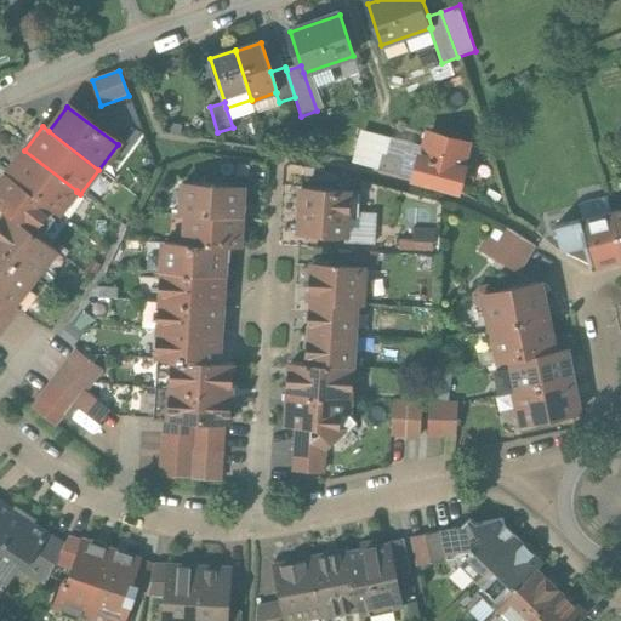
[(467,146),(428,135),(423,152),(412,149),(410,157),(405,155),(403,163),(399,176),(457,192),(462,170),(460,170),(467,146)]
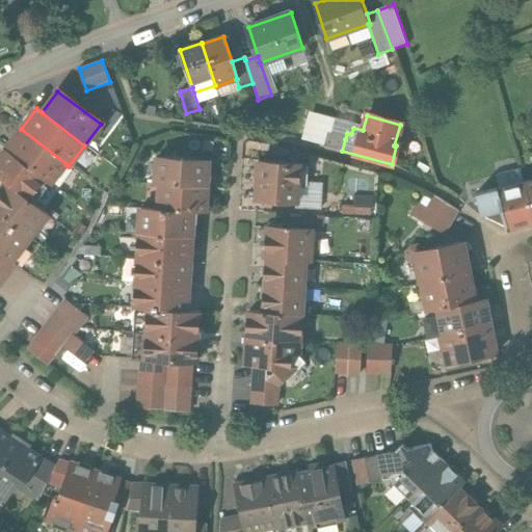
[(331,126),(309,120),(303,139),(325,145),(329,134),(331,126)]
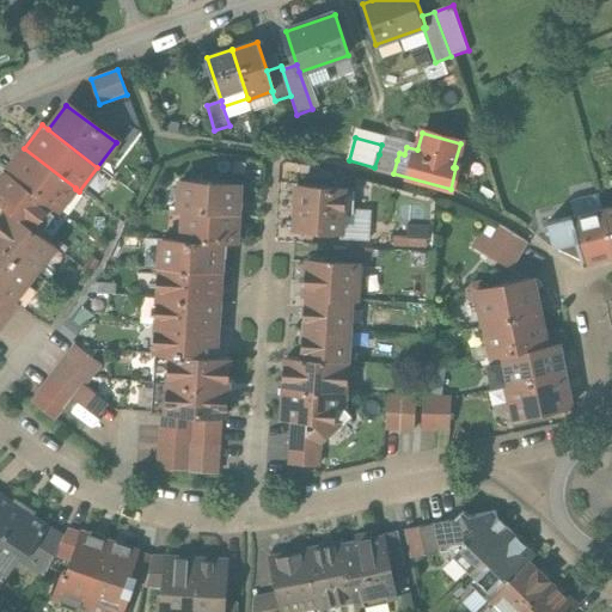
[(75,188),(24,148),(6,172),(51,207),(51,208),(57,212),(75,189),(75,188)]
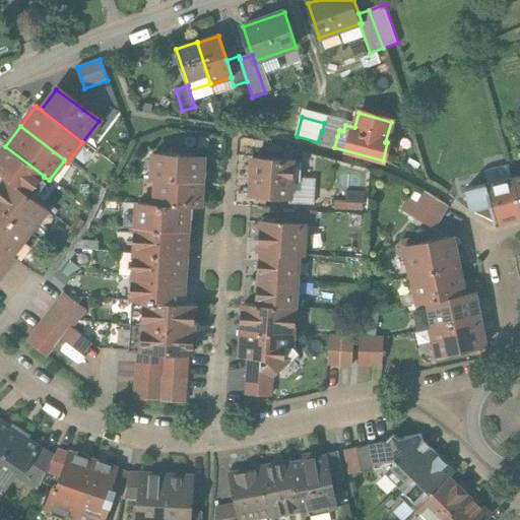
[(337,136),(322,131),(318,142),(334,147),(337,136)]
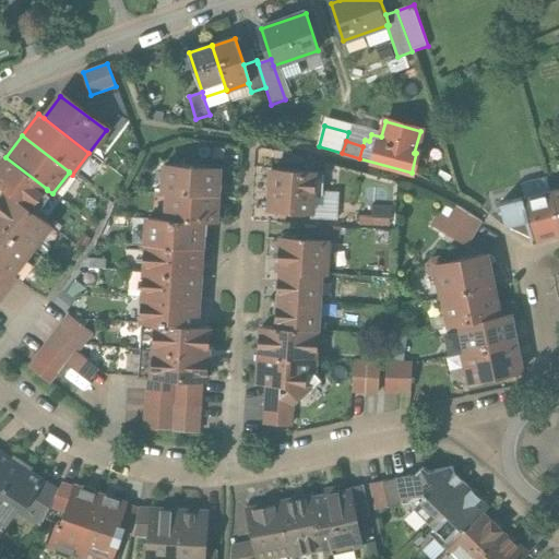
[(47,189),(6,157),(0,164),(0,187),(7,192),(31,211),(47,190),(47,189)]
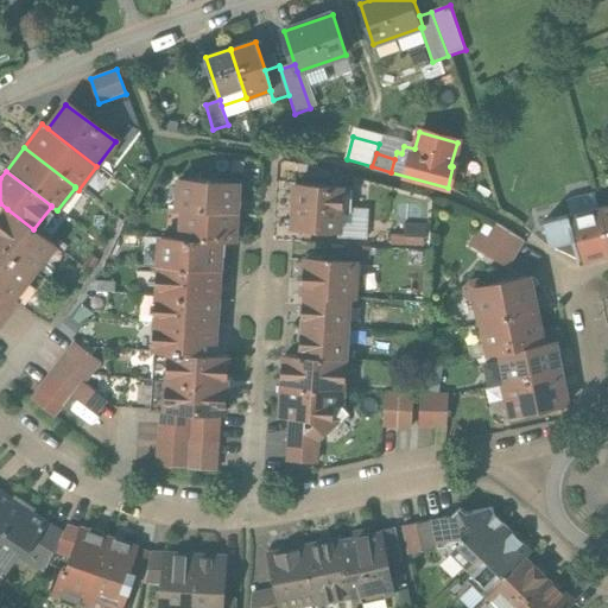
[(238,184),(178,181),(177,210),(182,210),(236,214),(238,184)]
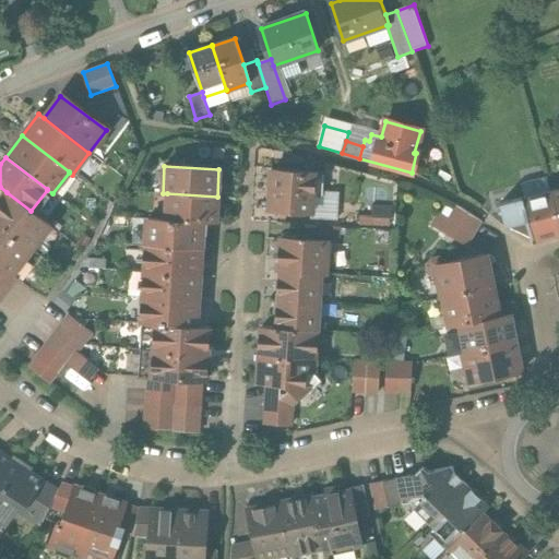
[(323,174),(271,170),(269,210),(312,212),(313,197),(322,197),(323,174)]
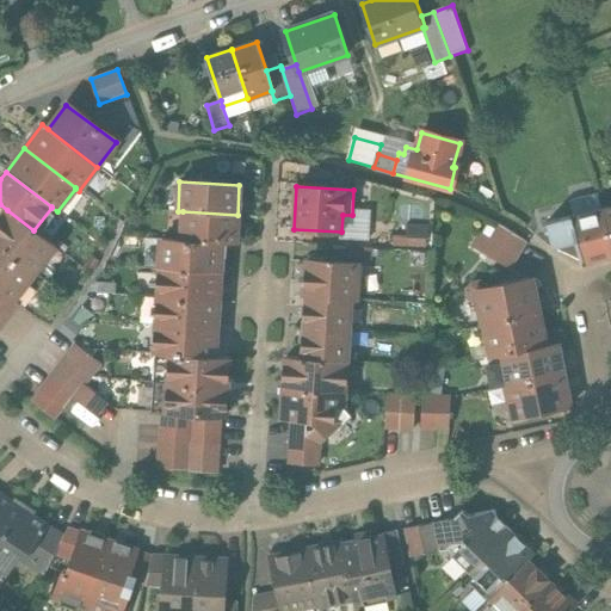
[(34,230),(7,210),(0,218),(0,247),(34,273),(55,246),(34,230)]
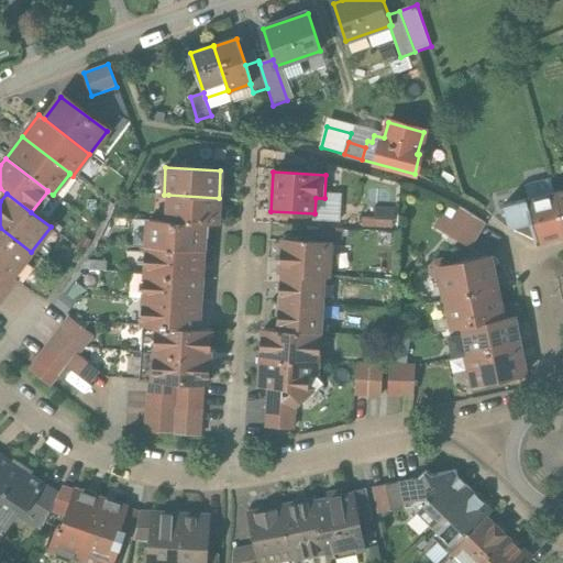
[(562,220),(559,194),(525,201),(526,206),(530,222),(536,243),(562,235),(562,220)]
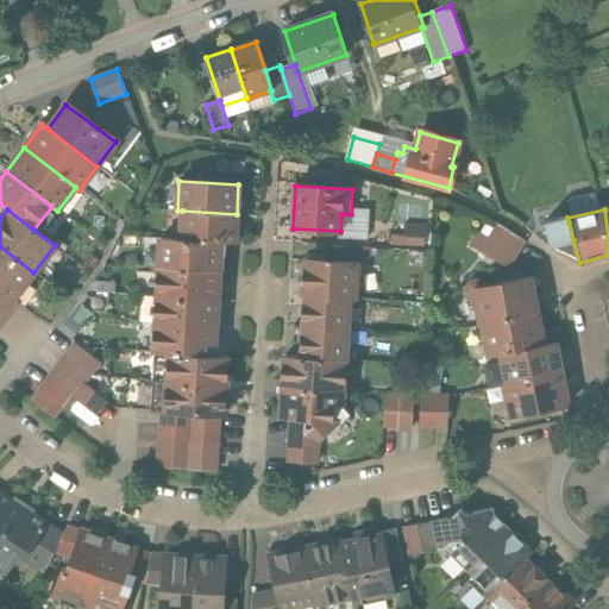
[(237,214),(182,211),(181,239),(220,242),(234,243),(237,214)]
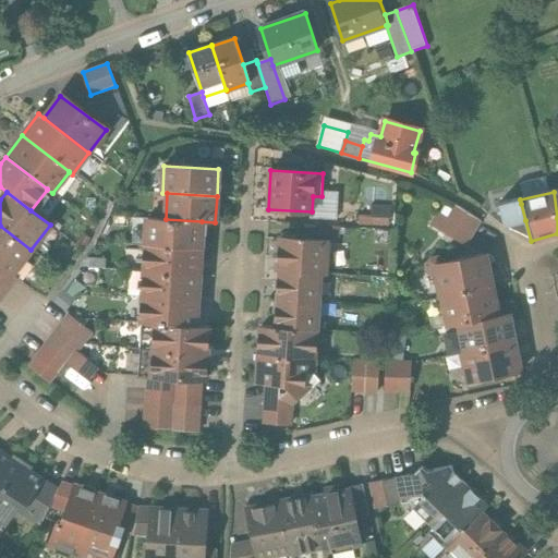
[(521,204),(502,208),(507,226),(525,220),(521,204)]
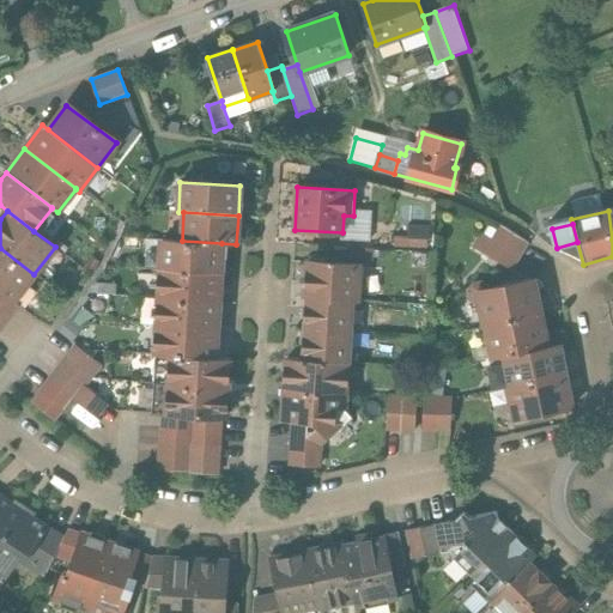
[(527,243),(504,229),(501,226),(492,242),(519,256),(527,243)]
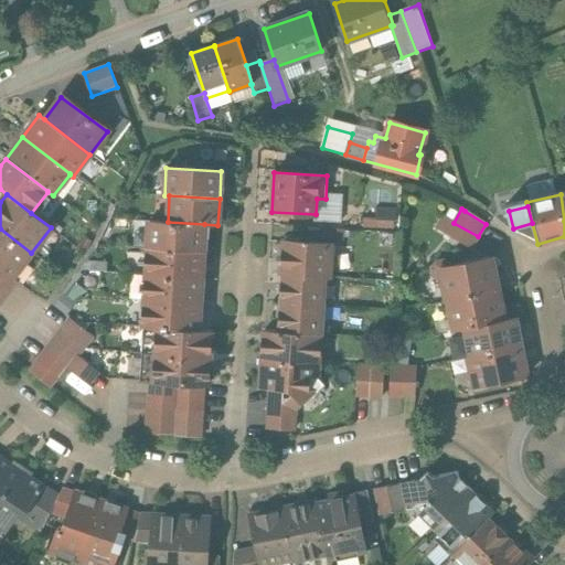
[(454,223),(444,217),(436,230),(470,249),(478,236),(454,223)]
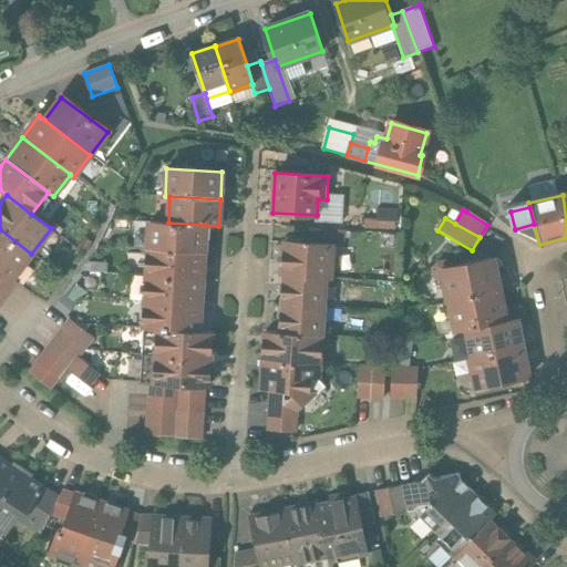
[(205,225),(168,223),(150,222),(148,248),(204,251),(205,225)]
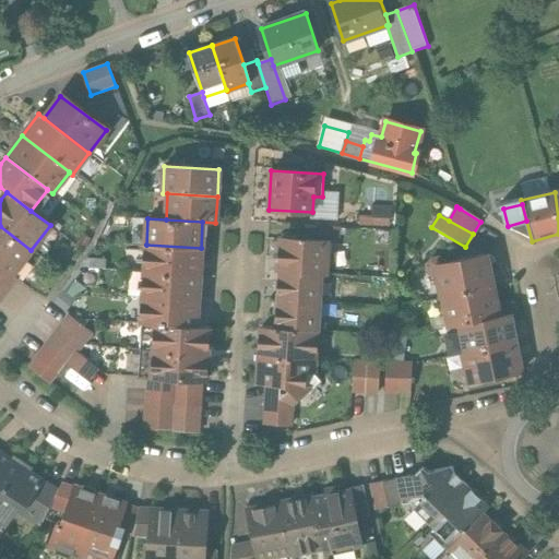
[(31,250),(0,226),(0,268),(11,276),(31,250)]
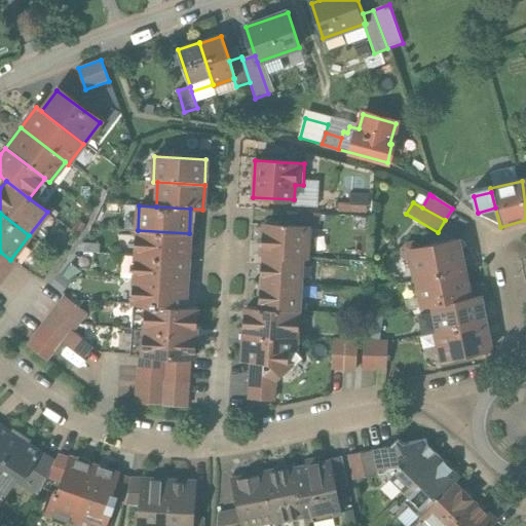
[(308,228),(263,225),(262,256),(303,259),(306,260),(308,228)]
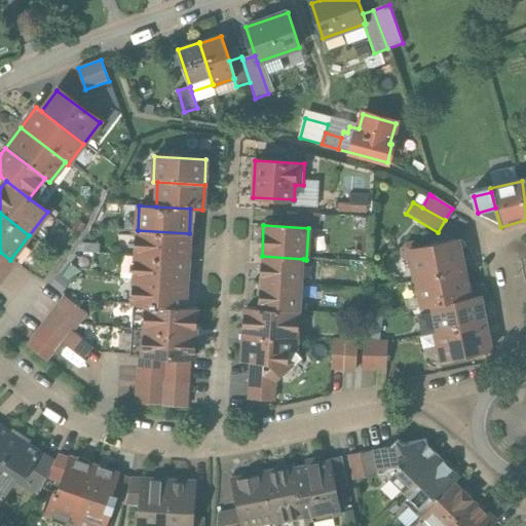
[(189,233),(138,230),(136,255),(187,258),(189,233)]
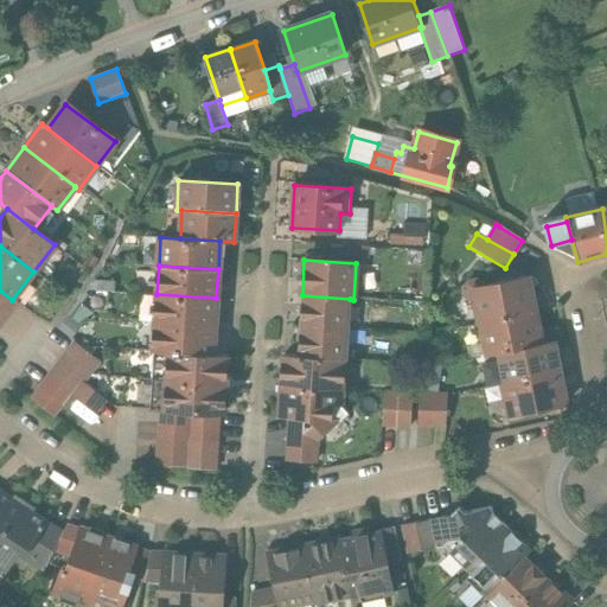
[(524,278),(484,286),(484,285),(477,281),(468,282),(464,289),(465,298),(472,302),(473,302),(478,325),(480,325),(536,313),(529,281),(524,278)]
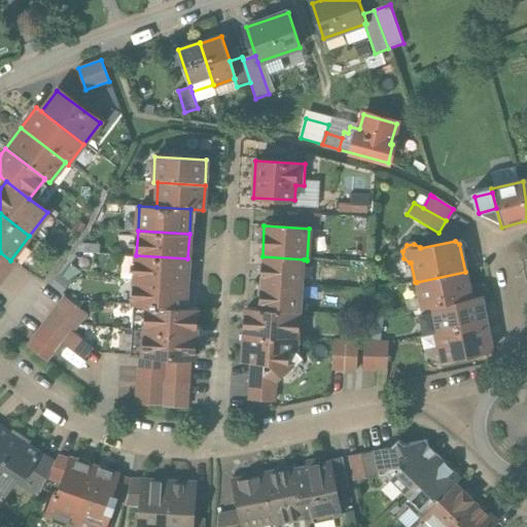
[(10,260),(0,252),(0,281),(14,264),(10,260)]
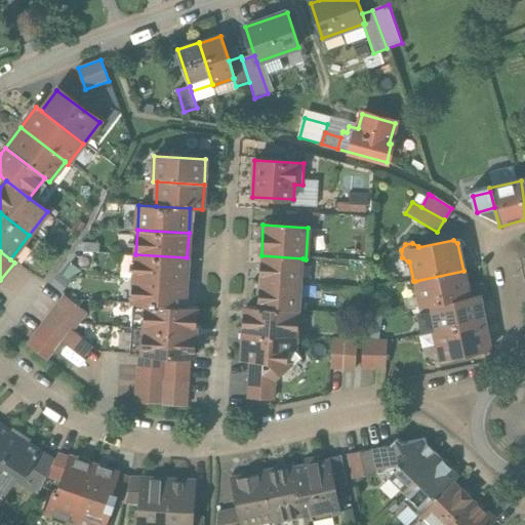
[(187,257),(135,254),(134,279),(186,282),(187,257)]
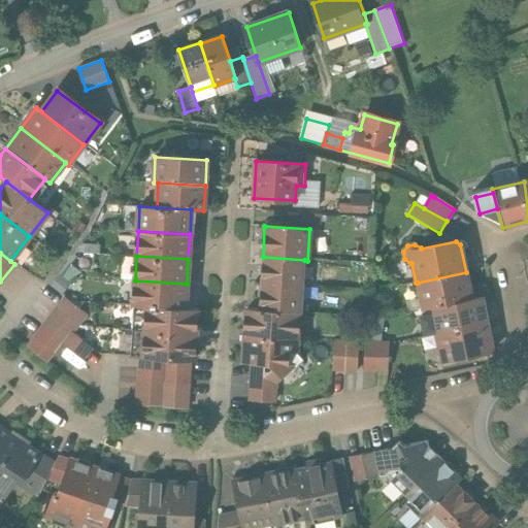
[(304,260),(263,257),(261,284),(302,286),(304,260)]
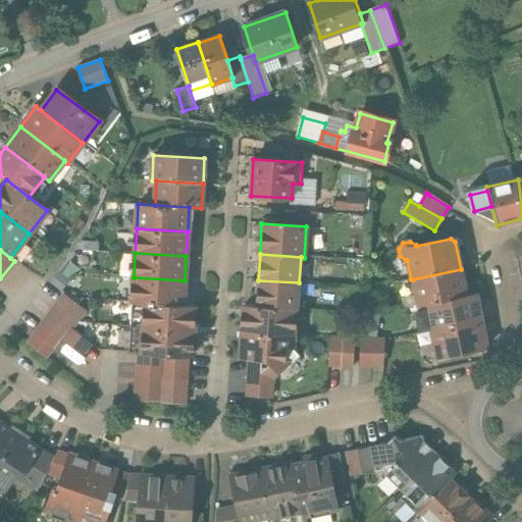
[(48,282),(58,291),(68,278),(58,269),(48,282)]
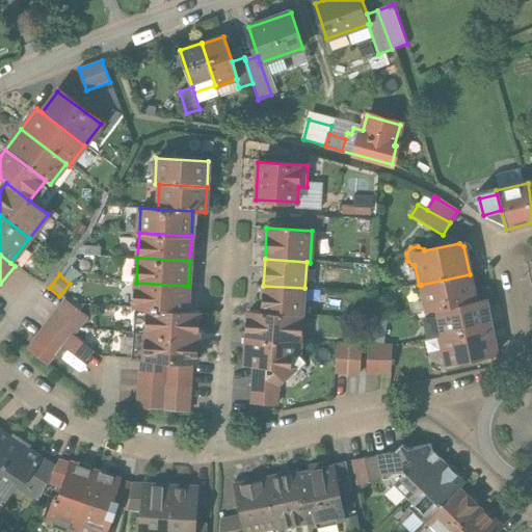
[(470,274),(421,285),(425,312),(436,310),(435,310),(474,301),(470,274)]
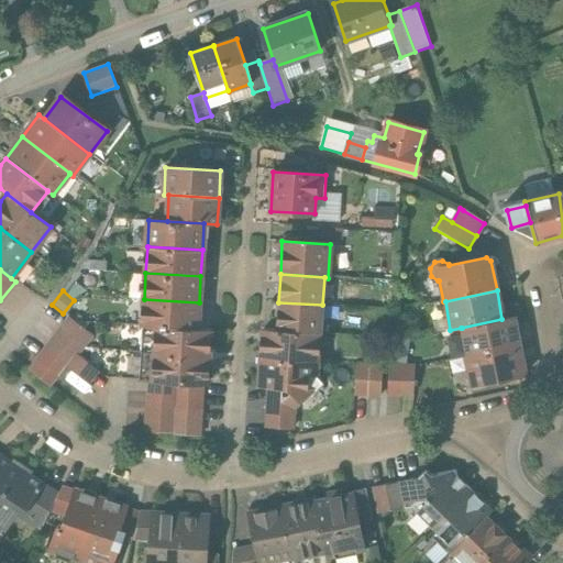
[(199,302),(144,299),(142,326),(197,329),(199,302)]
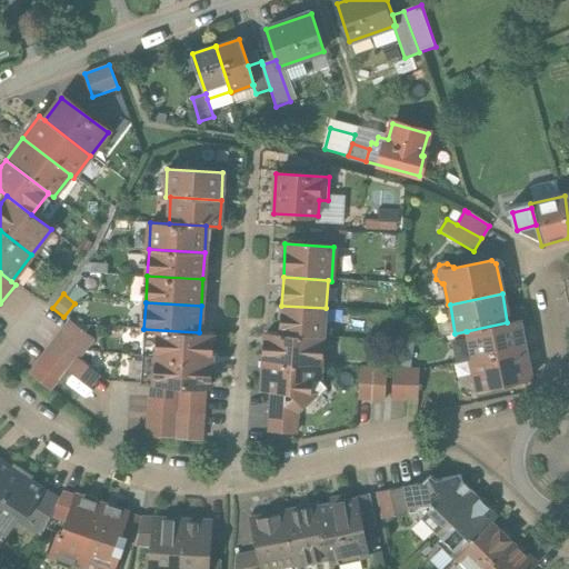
[(326,308),(281,306),(279,332),(279,333),(321,337),(325,337),(326,308)]
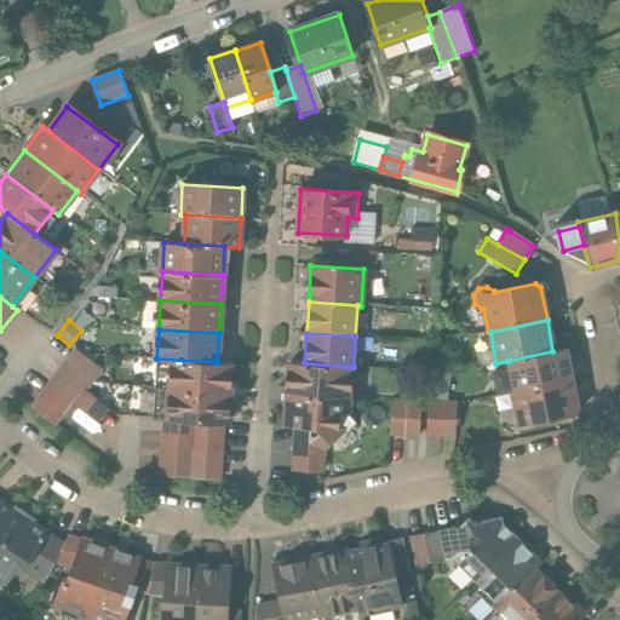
[(552,351),(507,361),(509,361),(516,391),(572,380),(568,365),(570,365),(568,352),(566,354),(566,349),(552,351)]
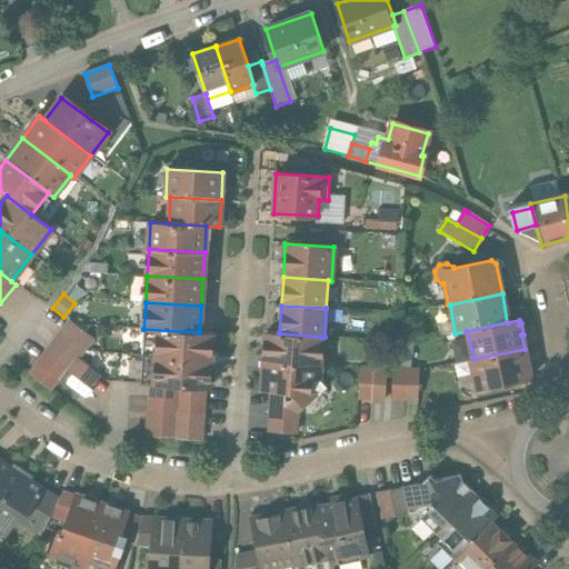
[(71,321),(55,342),(76,359),(92,338),(71,321)]
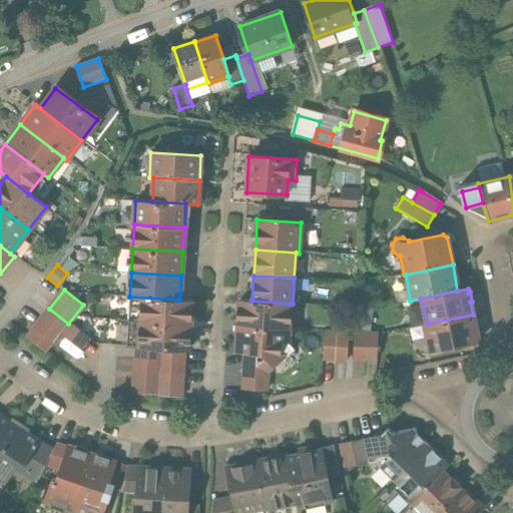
[(179,300),(129,297),(128,321),(190,325),(191,300),(179,300)]
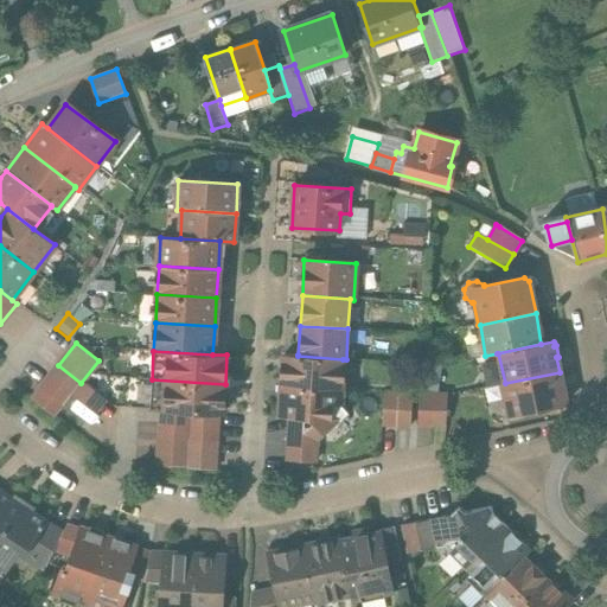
[(343,359),(298,356),(298,355),(283,355),(282,385),(342,389),(343,359)]
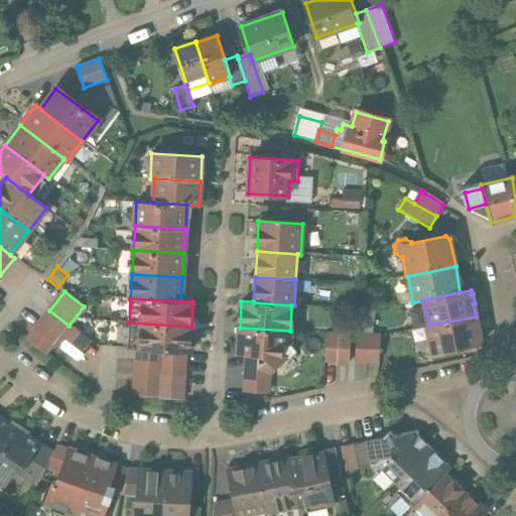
[(69,326),(49,310),(42,320),(61,335),(69,326)]
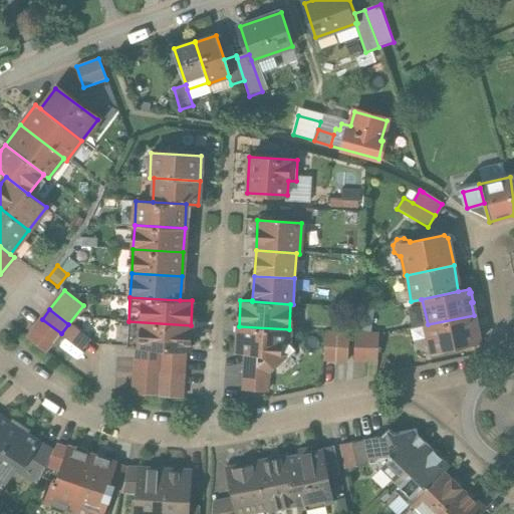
[(474,315),(428,324),(425,324),(431,352),(479,342),(474,315)]
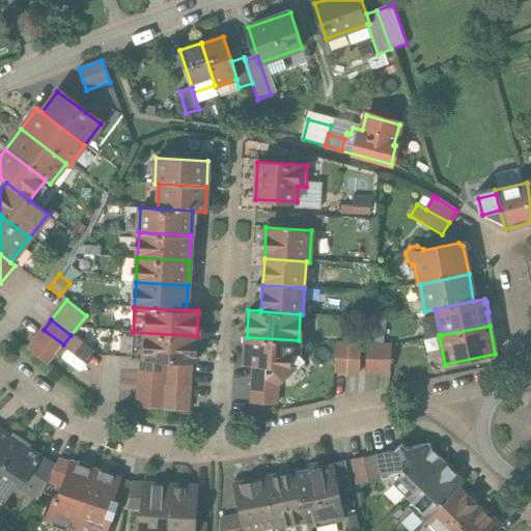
[(55,355),(63,344),(44,330),(35,339),(55,355)]
